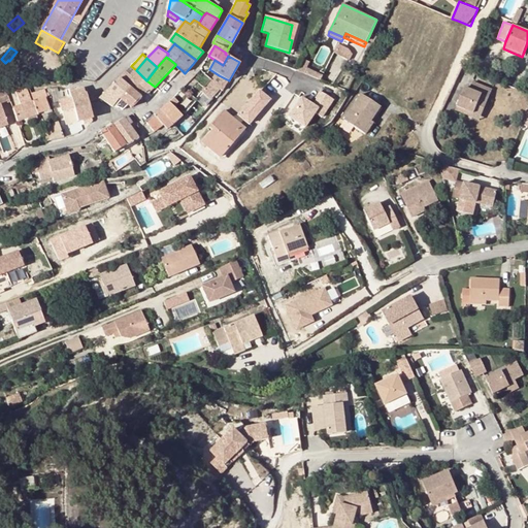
[(311,64),(305,62),(300,72),(324,80),(325,77),(308,70),(311,64)]
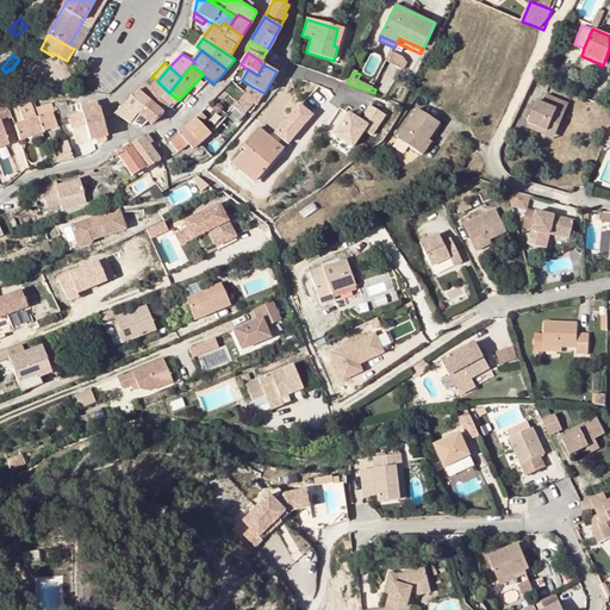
[(132,123),(139,116),(151,103),(163,113),(165,116),(172,107),(163,99),(169,93),(157,81),(151,87),(145,82),(139,89),(116,114),(132,123)]
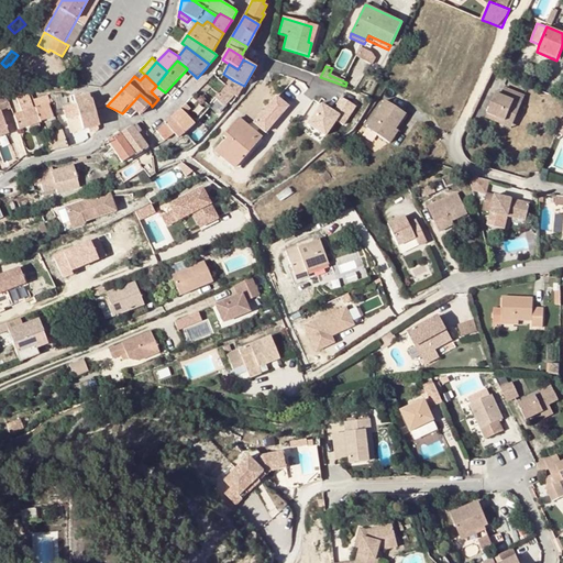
[(158,99),(165,92),(156,86),(151,91),(158,99)]
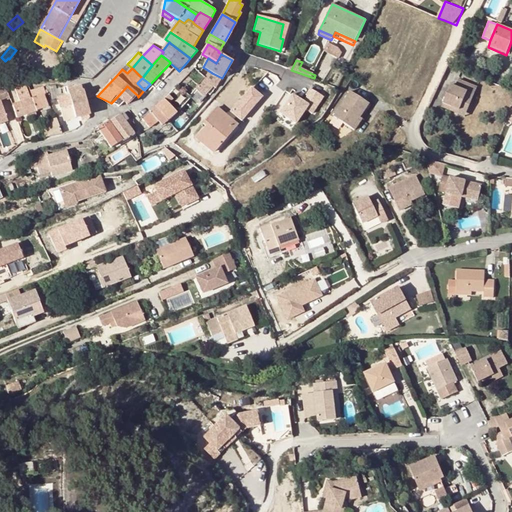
[(214,86),(207,79),(198,89),(204,96),(214,86)]
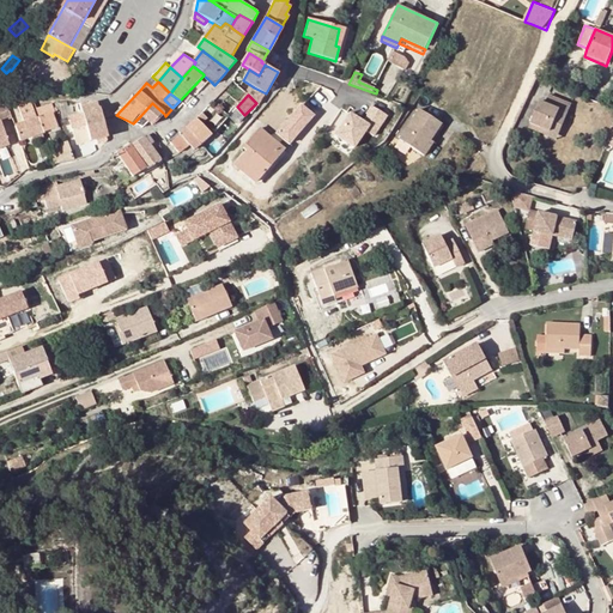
[(548,95),(545,104),(556,108),(559,99),(548,95)]
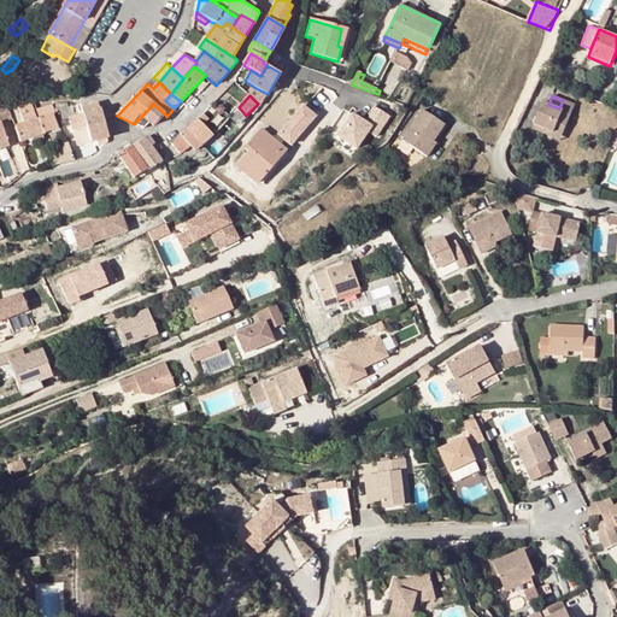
[(550,131),(548,136),(563,141),(575,104),(563,100),(559,109),(563,110),(553,133),(550,131)]
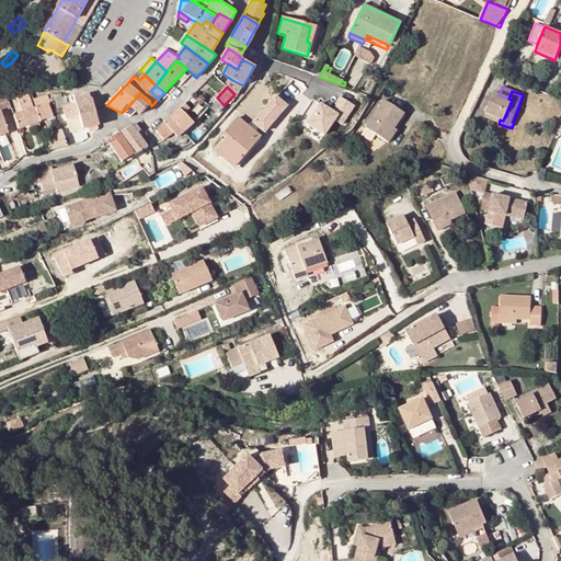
[(493,93),(487,114),(500,119),(508,99),(499,95),(493,93)]
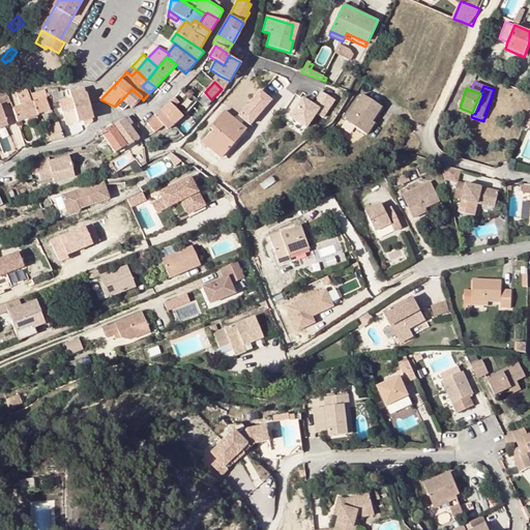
[(22,107),(15,110),(19,122),(50,112),(46,99),(49,98),(46,90),(32,95),(31,90),(15,89),(22,107)]
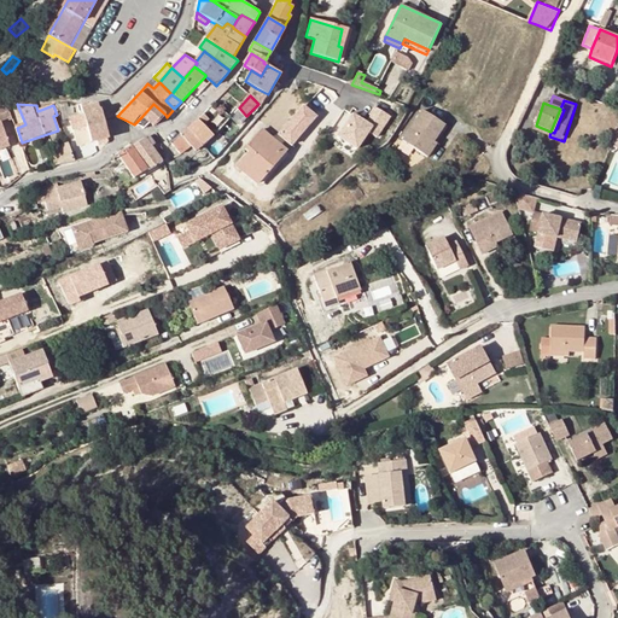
[(79,146),(98,141),(108,139),(109,139),(109,135),(103,110),(100,110),(99,104),(83,109),(83,112),(80,112),(79,106),(69,109),(68,104),(58,105),(63,121),(71,118),(79,146)]
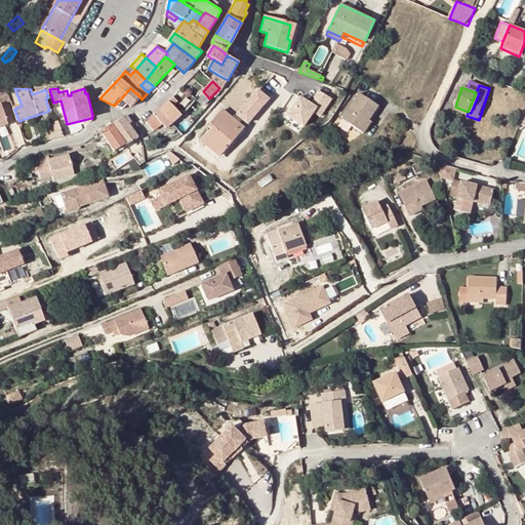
[(115,107),(123,111),(127,105),(131,107),(140,97),(130,88),(120,99),(121,101),(115,107)]
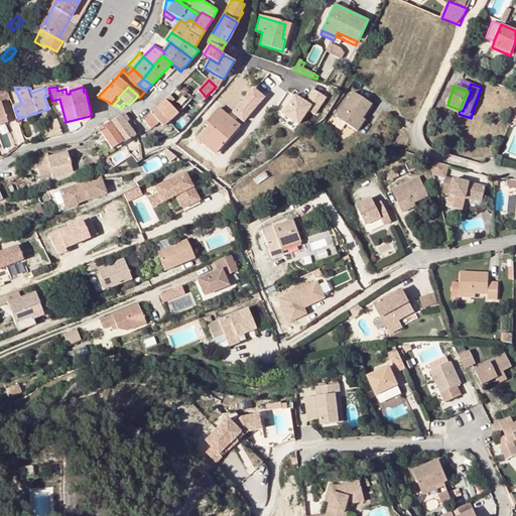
[(11,100),(7,89),(0,89),(1,104),(11,100)]
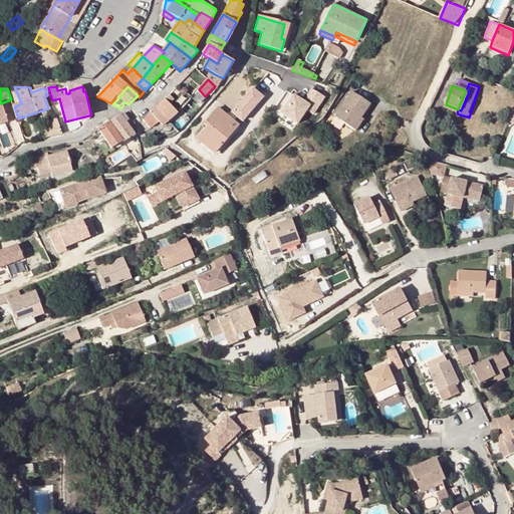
[(326,96),(313,88),(305,100),(296,95),(291,104),(287,102),(282,112),(300,123),(308,108),(316,112),(326,96)]
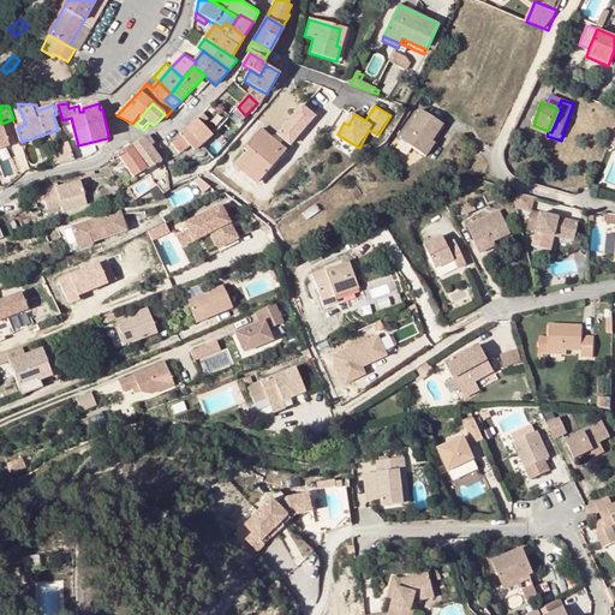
[(561,109),(557,108),(548,131),(551,132),(561,109)]
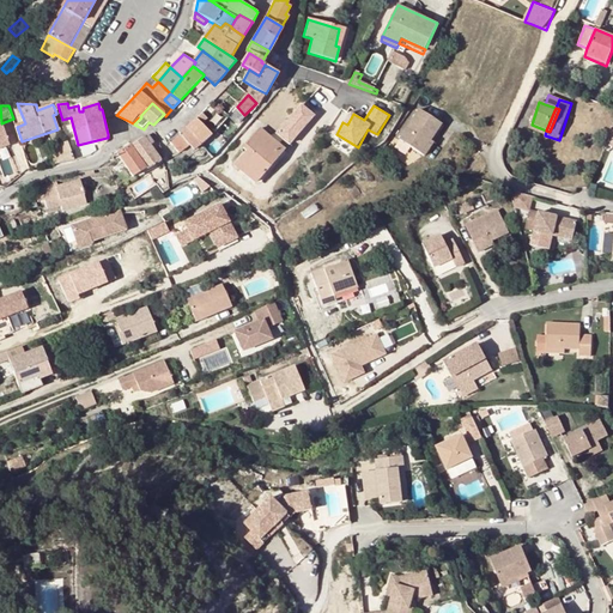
[(274,133),(286,144),(307,121),(293,110),(274,133)]
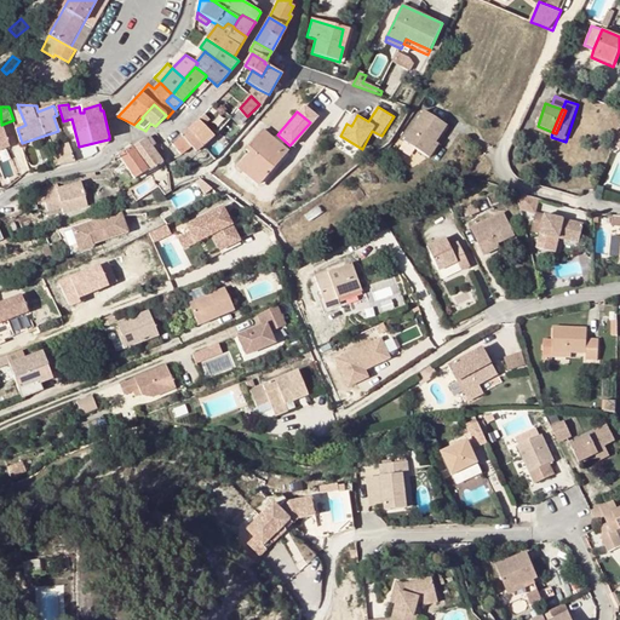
[(210,121),(205,114),(199,120),(205,126),(210,121)]
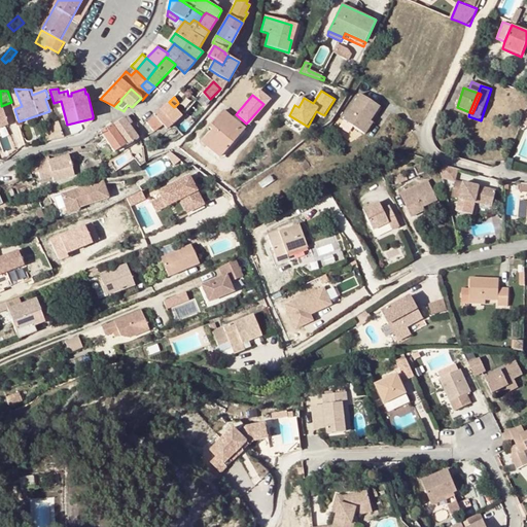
[(369,124),(372,125),(382,112),(364,98),(344,121),(359,134),(369,124)]
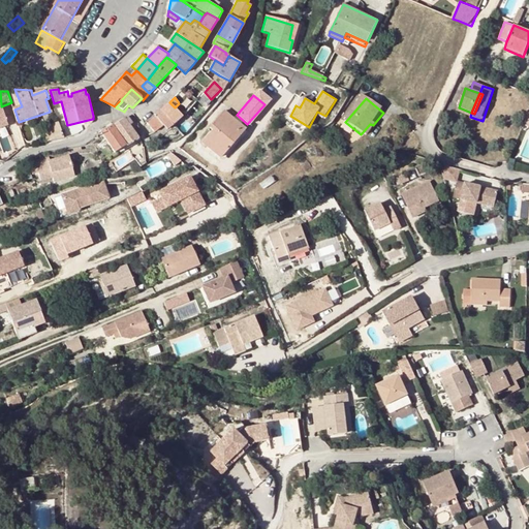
[(175,125),(184,117),(175,107),(169,102),(164,107),(161,111),(162,112),(170,121),(175,125)]
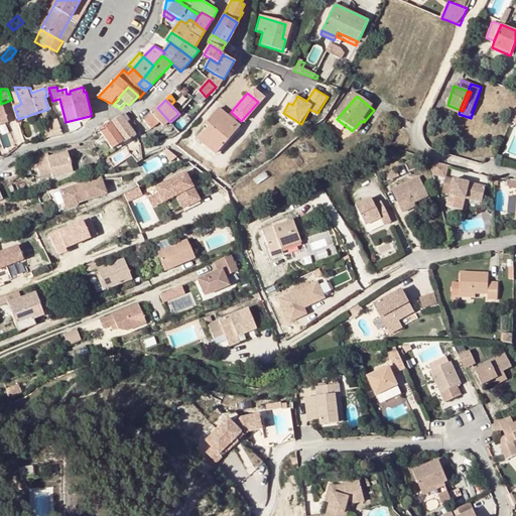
[(460,110),(447,105),(445,109),(459,114),(460,110)]
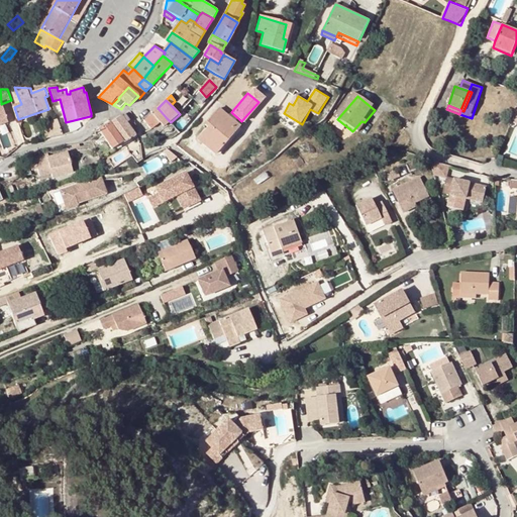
[(167,118),(159,109),(153,113),(154,114),(145,120),(151,129),(167,118)]
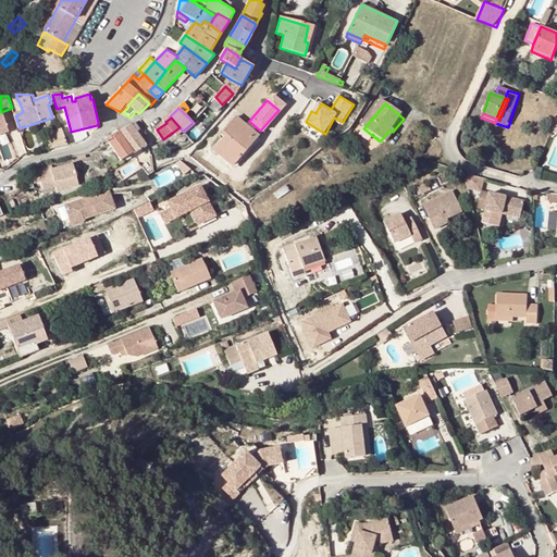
[(245,134),(248,130),(235,119),(220,136),(222,139),(212,150),(231,168),(254,141),(245,134)]
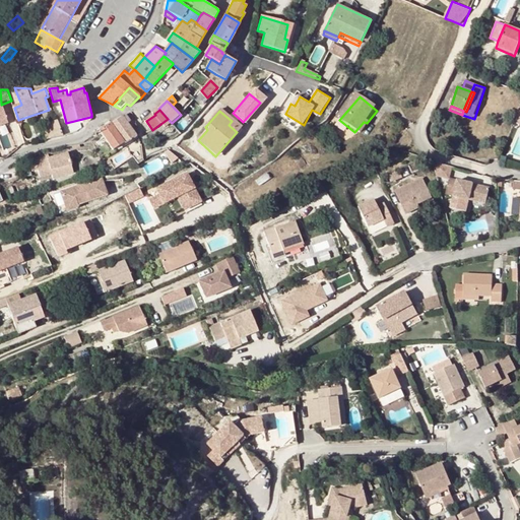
[(116,149),(139,134),(137,128),(133,131),(129,123),(124,117),(124,116),(113,123),(105,129),(108,135),(106,137),(114,150),(116,149)]
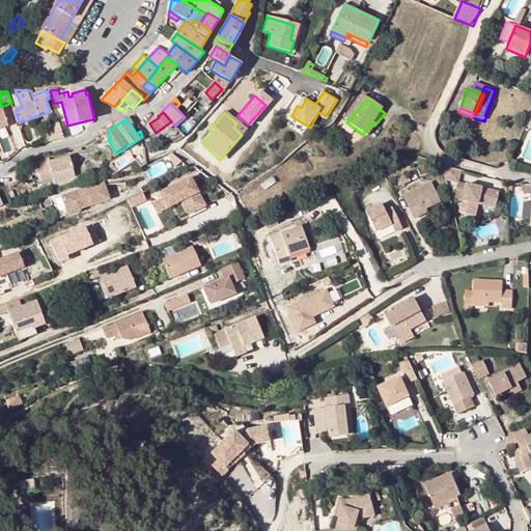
[(61,127),(60,123),(48,128),(52,141),(57,140),(62,139),(64,138),(61,127)]
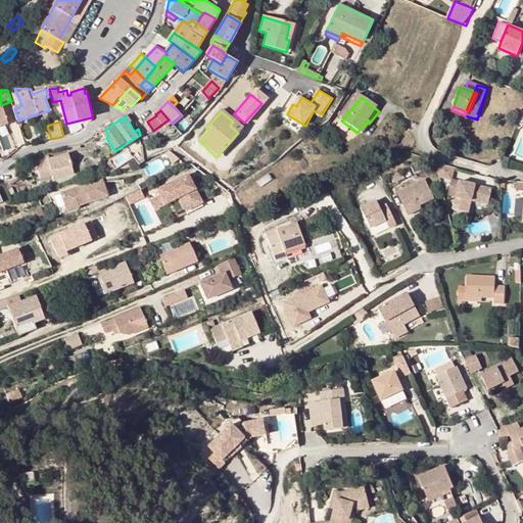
[(241,129),(233,122),(230,126),(238,133),(241,129)]
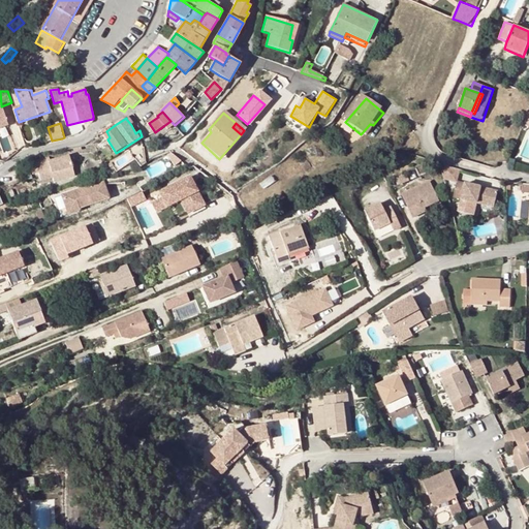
[(370,124),(361,134),(366,138),(375,128),(373,125),(370,124)]
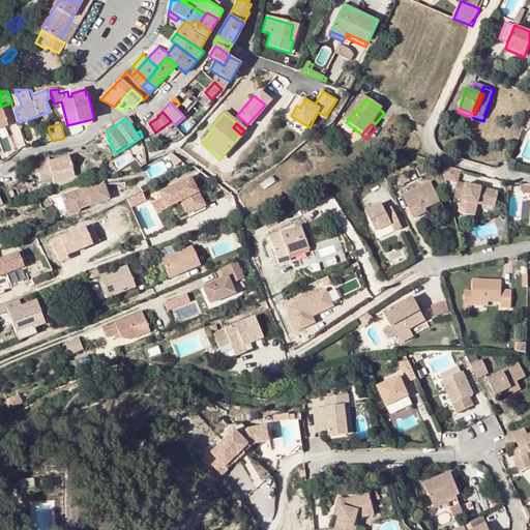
[(70,154),(58,158),(71,177),(76,176),(70,154)]
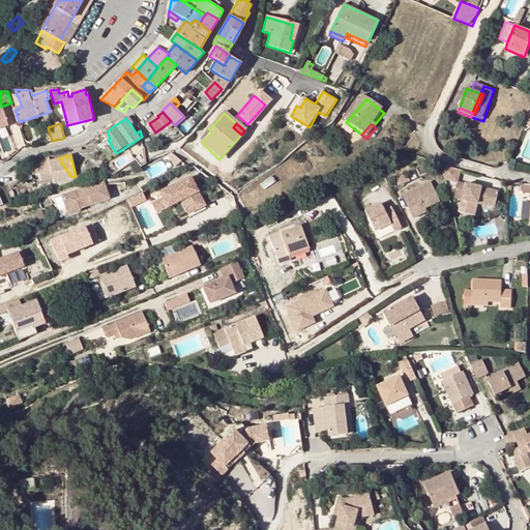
[(142,168),(147,164),(142,155),(136,159),(142,168)]
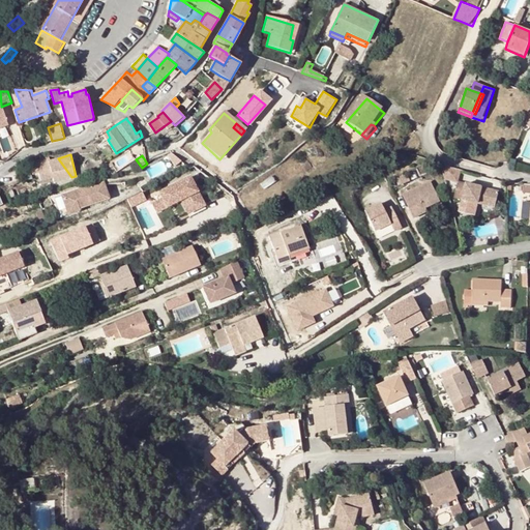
[(47,170),(39,172),(41,181),(53,177),(54,182),(71,177),(58,158),(50,160),(51,164),(46,165),(47,170)]
